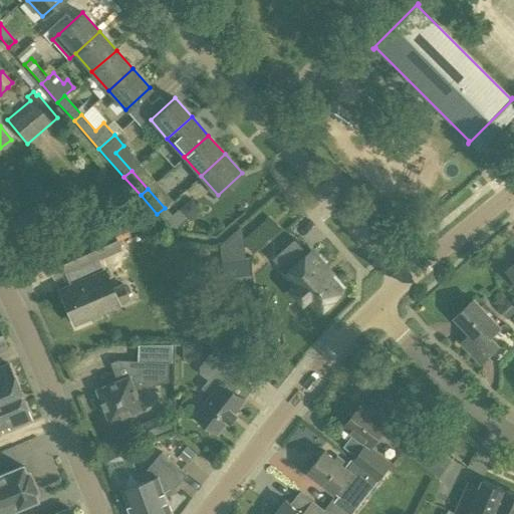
[(165,208),(157,214),(164,221),(171,229),(184,217),(178,209),(171,214),(165,208)]
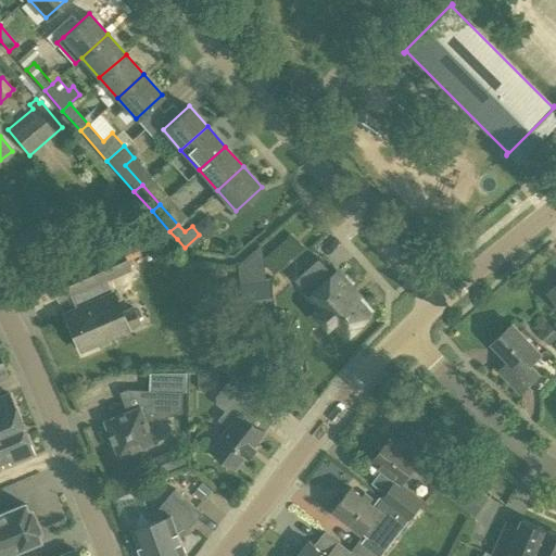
[(58,300),(129,269),(118,245),(48,276),(58,300)]
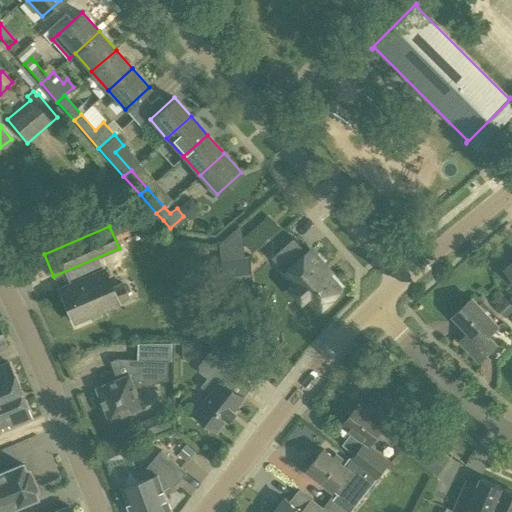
[(293,237),(281,249),(294,264),(284,273),(296,286),(293,289),(303,300),(306,298),(318,311),(331,299),(330,297),(340,288),(321,267),(323,265),(310,250),(307,253),(293,237)]
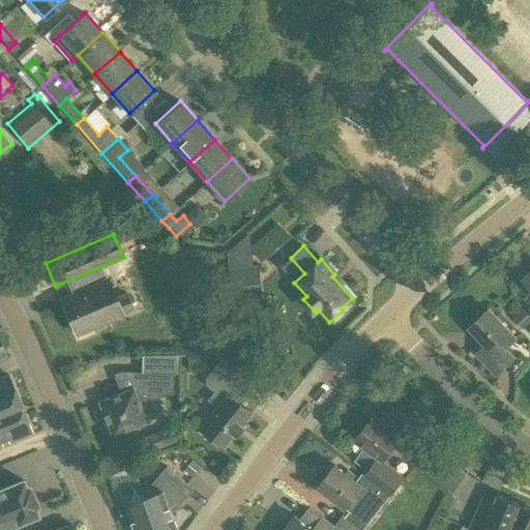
[(260,264),(254,265),(254,267),(230,269),(233,299),(263,296),(260,264)]
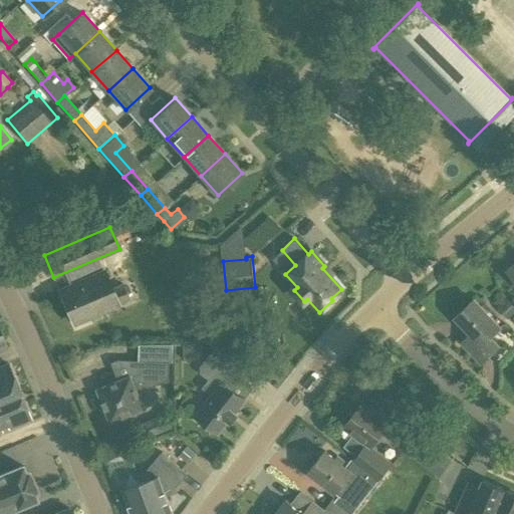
[(111,288),(103,270),(59,289),(73,322),(129,298),(122,284),(111,288)]
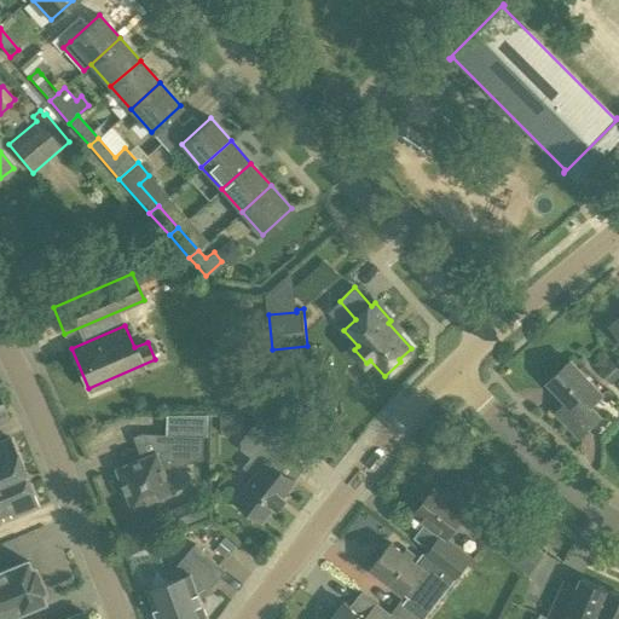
[(591,427),(600,418),(589,406),(602,393),(571,360),(548,382),(591,427)]
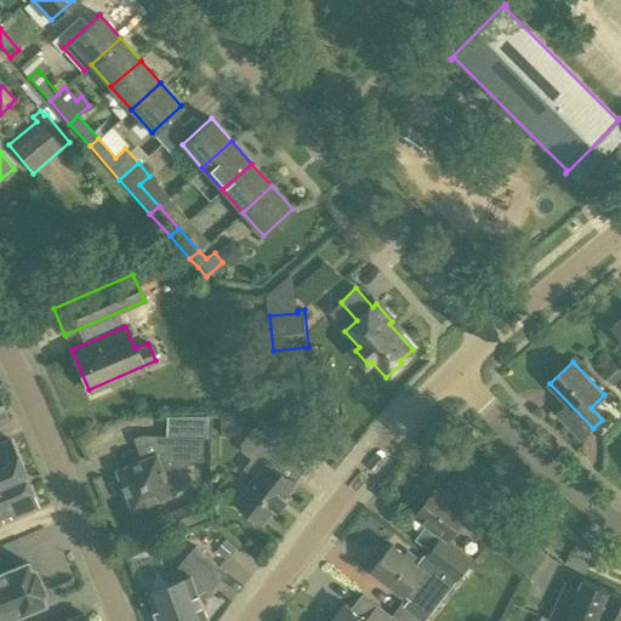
[(246,431),(246,414),(226,412),(226,429),(246,431)]
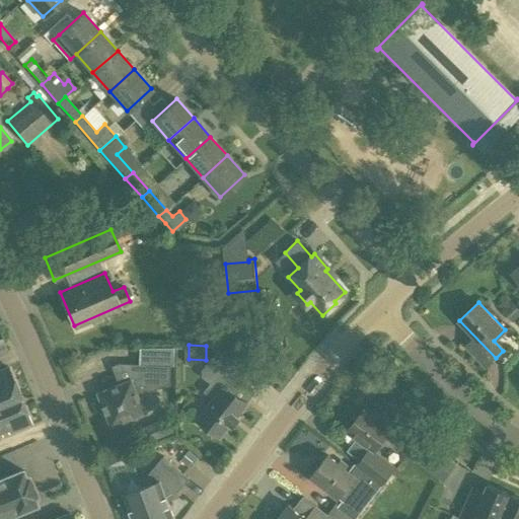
[(120,384),(98,392),(112,426),(121,422),(123,426),(137,420),(136,416),(145,413),(138,395),(146,391),(144,385),(156,381),(158,387),(170,383),(171,365),(149,365),(119,364),(113,366),(120,384)]
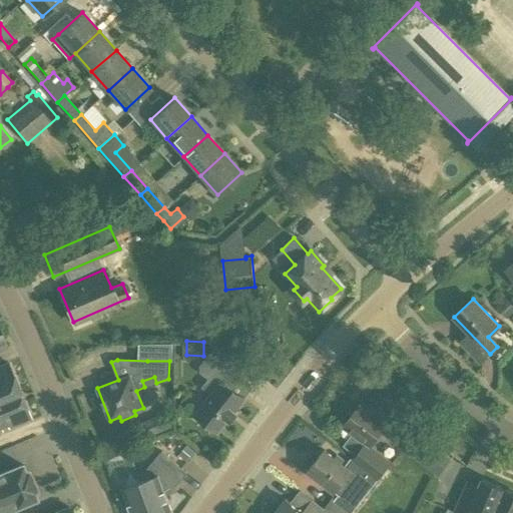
[(0,430),(30,419),(7,363),(0,365),(0,430)]
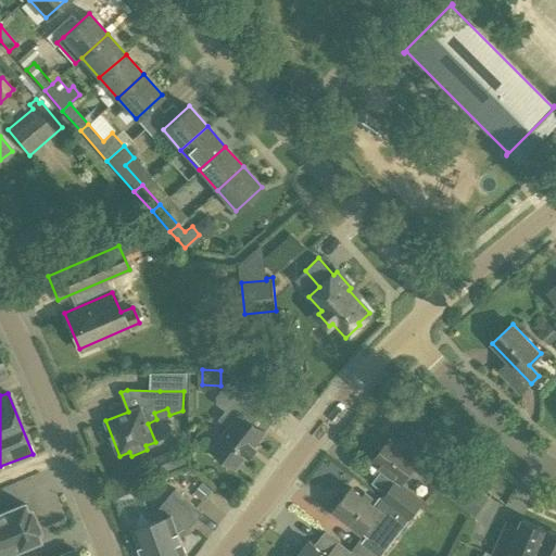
[(249,456),(255,446),(254,445),(265,431),(253,422),(263,409),(244,395),(216,396),(217,403),(226,411),(219,419),(228,427),(212,449),(217,453),(215,457),(226,466),(229,463),(236,468),(247,454),(249,456)]
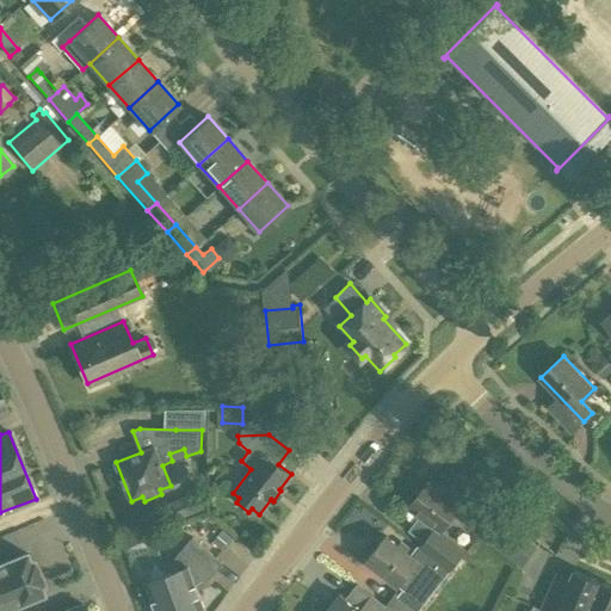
[(431,477),(420,492),(414,491),(407,500),(409,505),(407,507),(419,517),(408,530),(423,542),(418,548),(449,572),(466,549),(440,530),(454,514),(468,526),(480,511),(466,499),(462,503),(461,495),(454,489),(449,492),(431,477)]
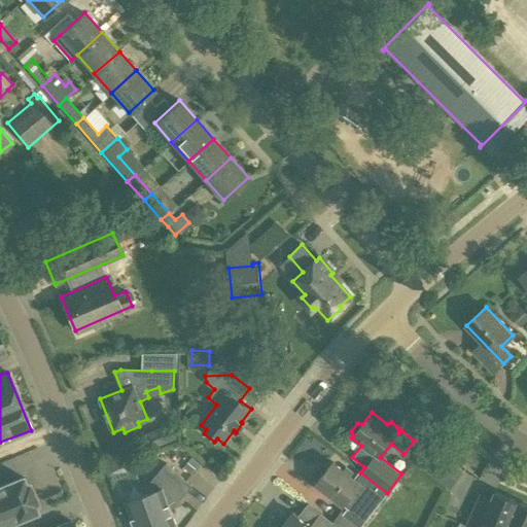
[(165,445),(177,441),(170,424),(159,429),(165,445)]
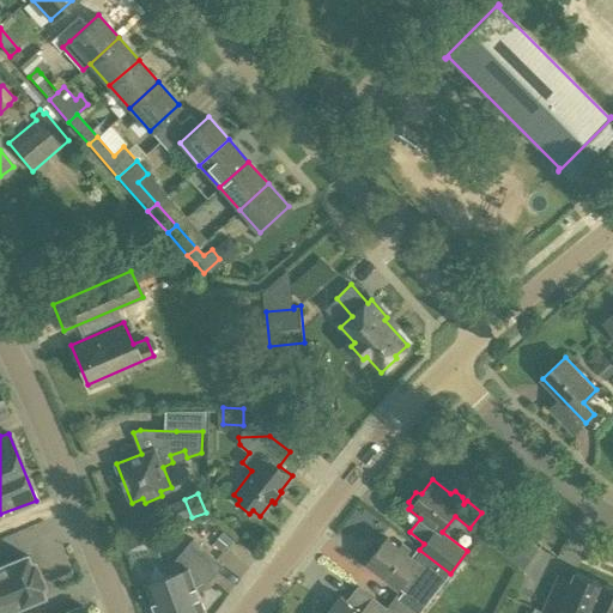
[(485,540),(503,554),(519,533),(501,519),(485,540)]
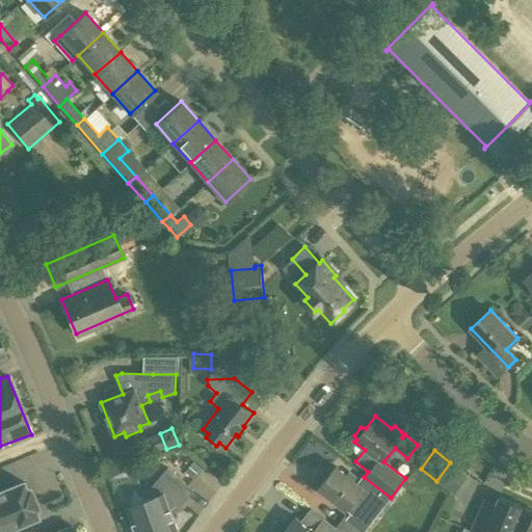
[(357,483),(336,466),(319,487),(351,512),(360,501),(369,508),(378,497),(360,481),(357,483)]
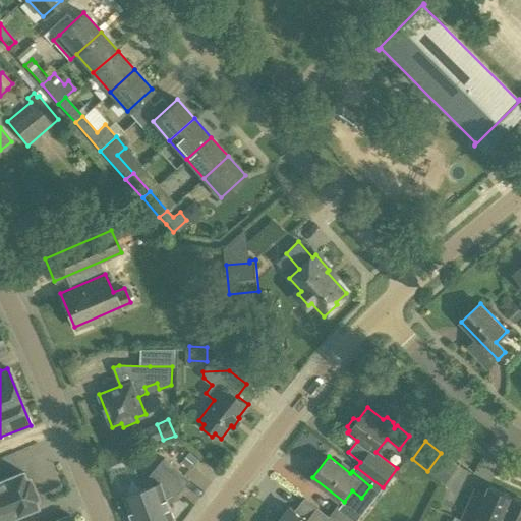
[(178,491),(188,479),(164,458),(149,476),(152,485),(124,496),(133,520),(175,520),(167,498),(174,495),(177,491),(178,491)]
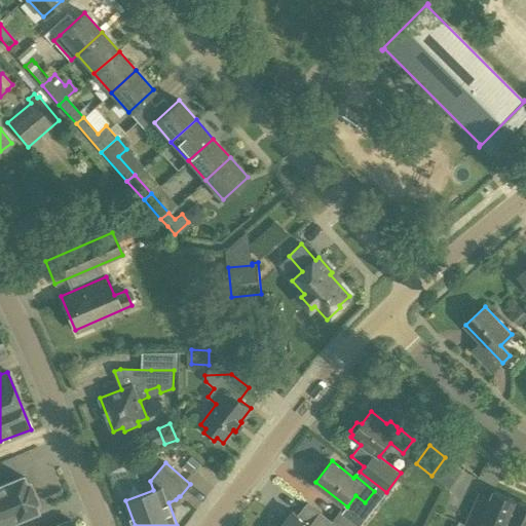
[(0,525),(36,511),(22,476),(0,484),(0,525)]
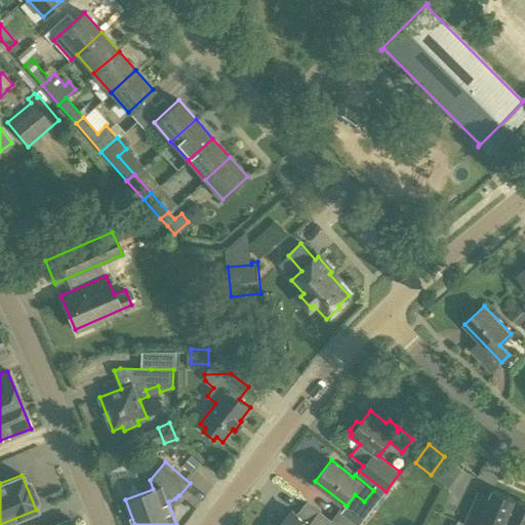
[(506,524),(517,500),(493,490),(489,497),(478,491),(463,523),(457,521),(455,524),(506,524)]
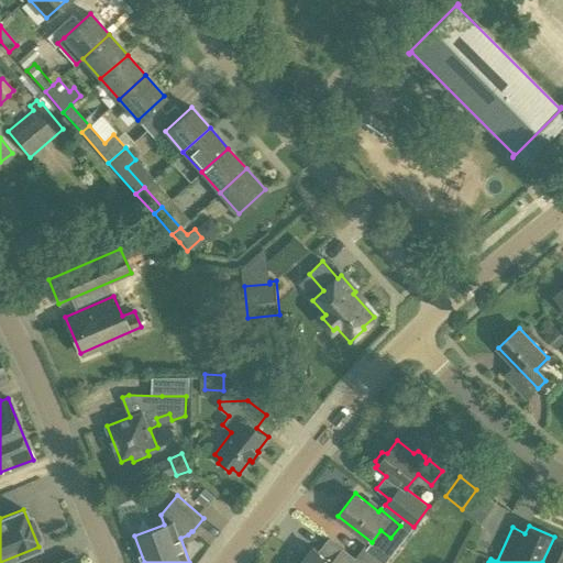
[(542,562),(562,562),(562,540),(554,537),(542,562)]
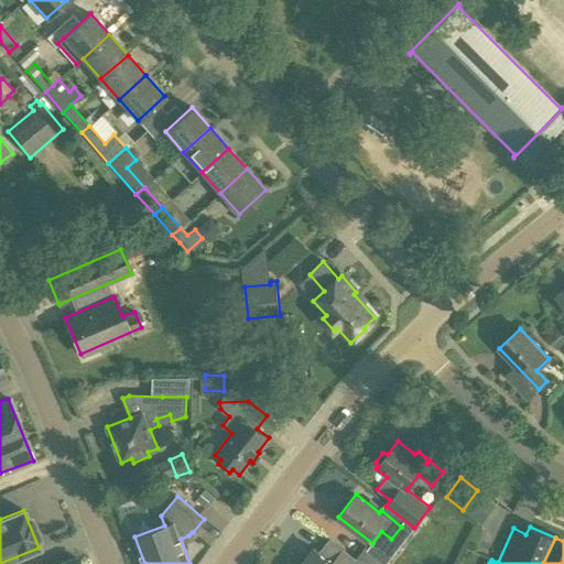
[(329,540),(320,552),(314,548),(301,563),(358,563),(359,563),(329,540)]
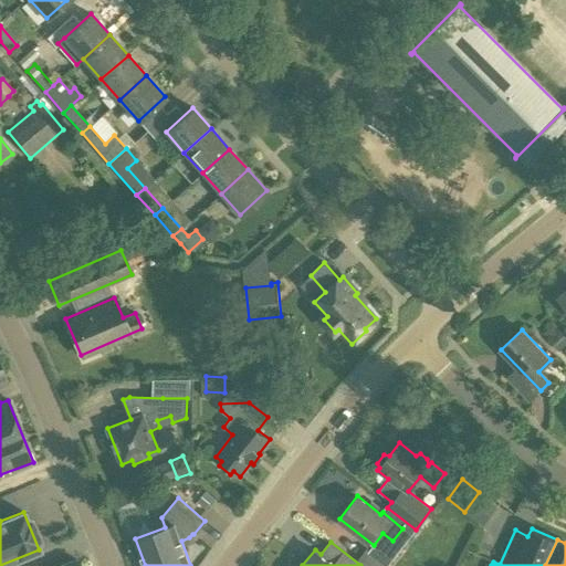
[(367,546),(356,561),(364,565),(385,565),(388,563),(367,546)]
